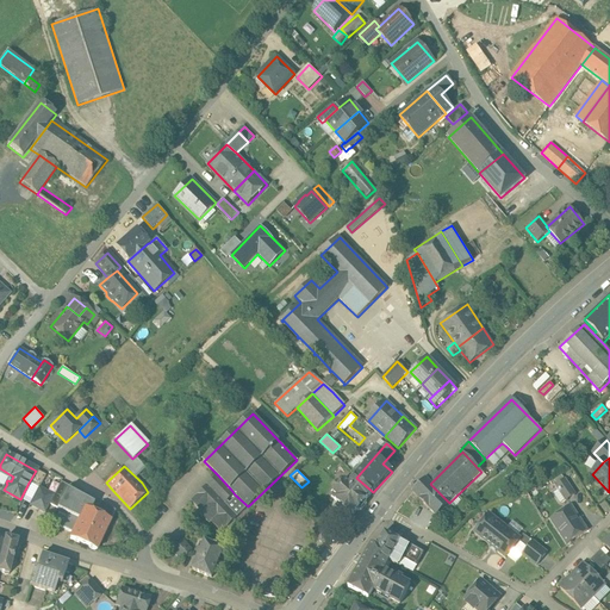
[(45,475),(36,471),(29,483),(39,487),(45,475)]
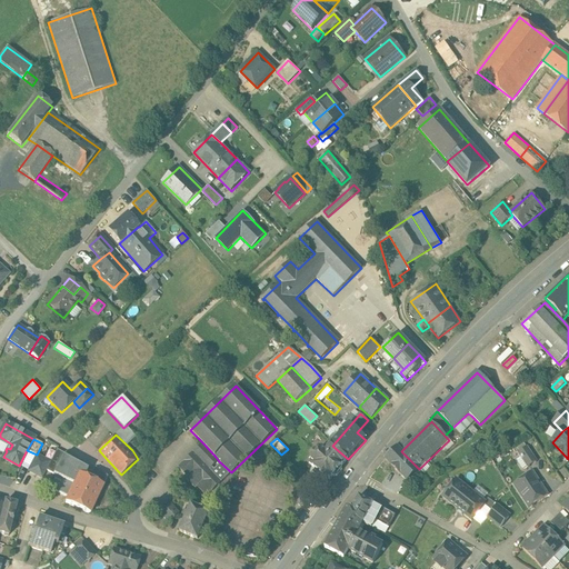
[(406,439),(397,447),(401,451),(410,442),(406,439)]
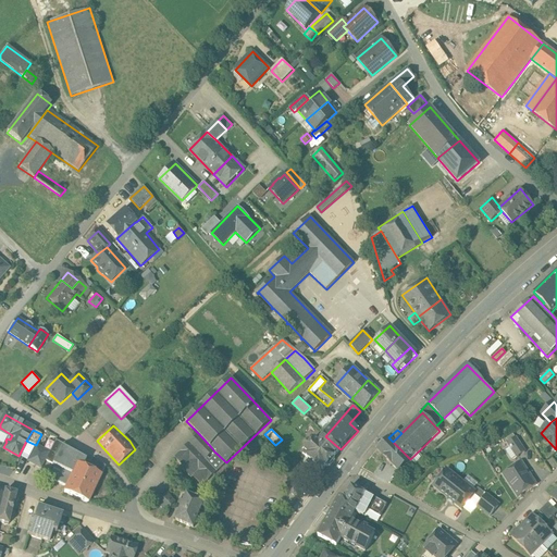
[(325,436),(322,432),(302,454),(321,471),(325,466),(326,466),(330,466),(335,460),(335,457),(341,449),(325,436)]
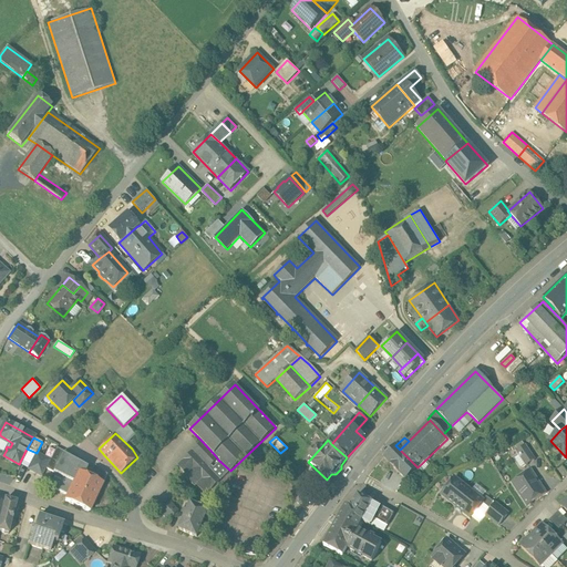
[(203,442),(177,466),(186,475),(185,477),(195,487),(196,486),(206,496),(220,481),(209,468),(212,466),(218,460),(215,455),(203,442)]
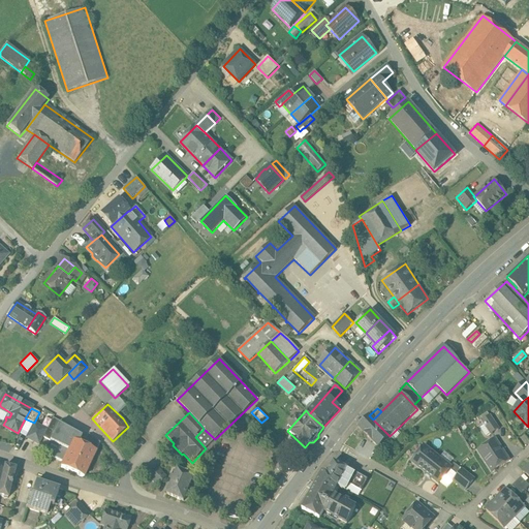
[(373,419),(369,415),(358,427),(364,434),(370,441),(371,440),(379,448),(390,437),(390,436),(373,419)]
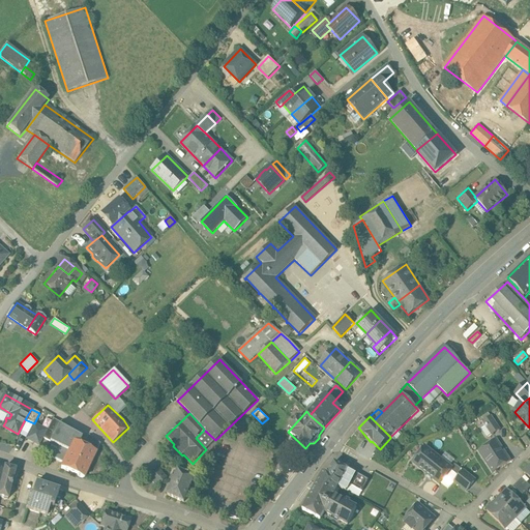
[(500,431),(491,416),(482,421),(492,436),(500,431)]
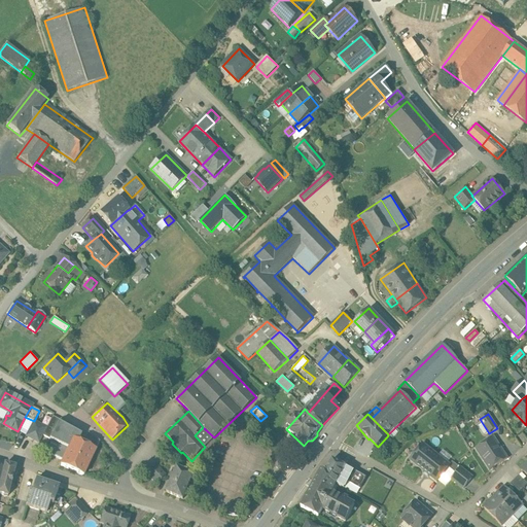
[(53,417),(42,435),(49,440),(59,423),(60,421),(53,417)]
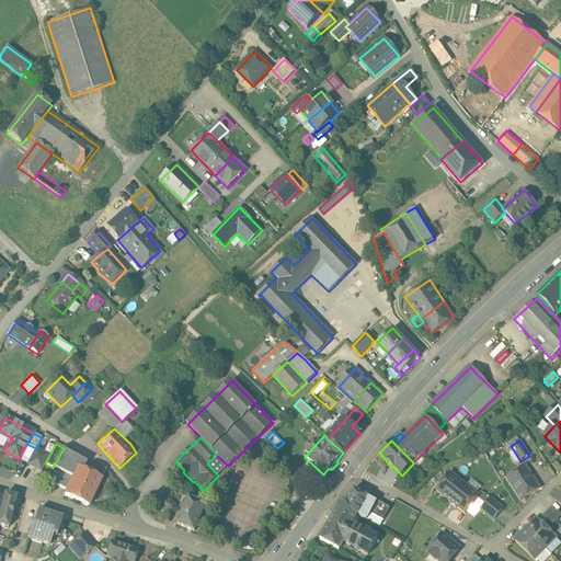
[(98,444),(93,448),(100,455),(104,451),(98,444)]
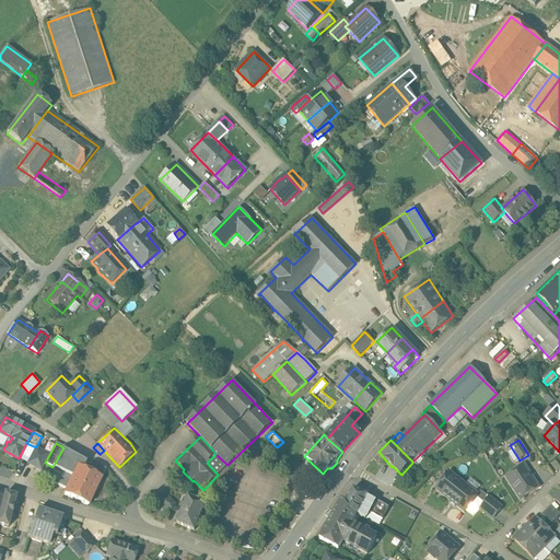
[(62,450),(53,467),(46,480),(67,490),(65,496),(89,506),(105,469),(92,463),(88,474),(85,473),(86,470),(83,469),(86,463),(62,450)]
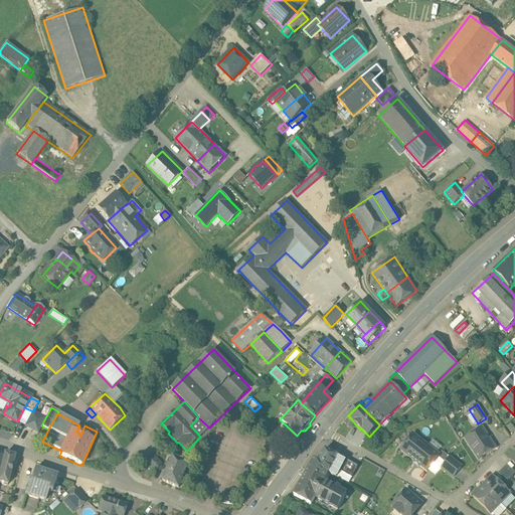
[(199,420),(194,425),(192,423),(190,425),(200,437),(207,430),(199,420)]
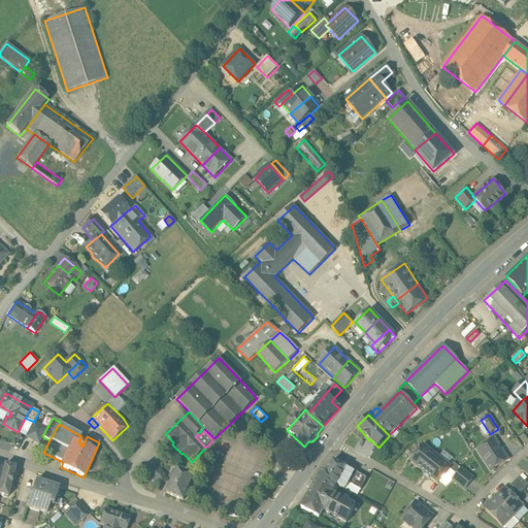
[(494,438),(475,451),(491,472),(509,460),(494,438)]
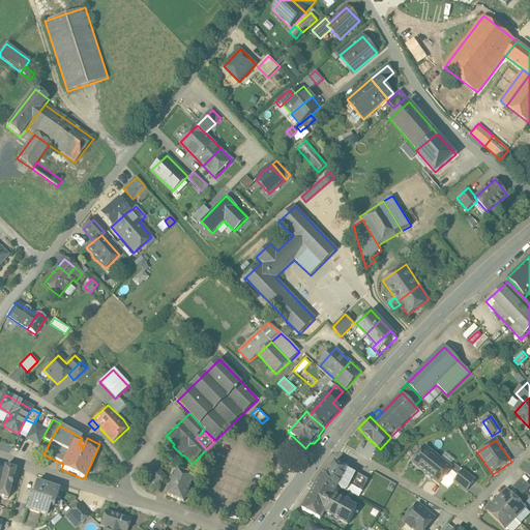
[(452,468),(425,446),(412,463),(439,484),(441,483),(451,470),(452,468)]
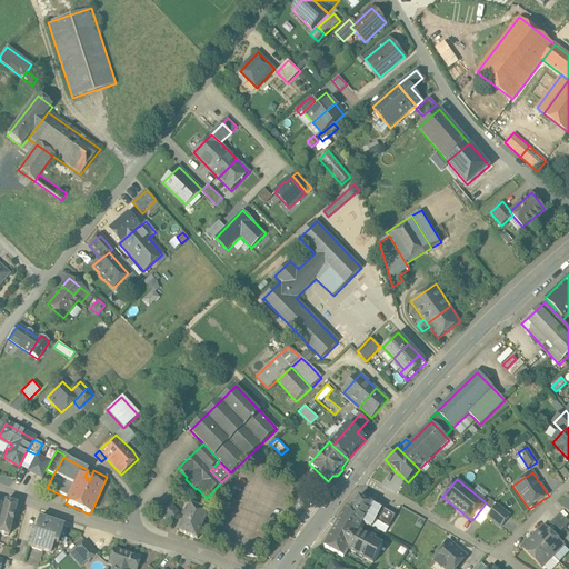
[(381,508),(359,497),(351,510),(348,509),(349,509),(347,508),(340,520),(359,530),(362,523),(371,528),(376,520),(381,508)]
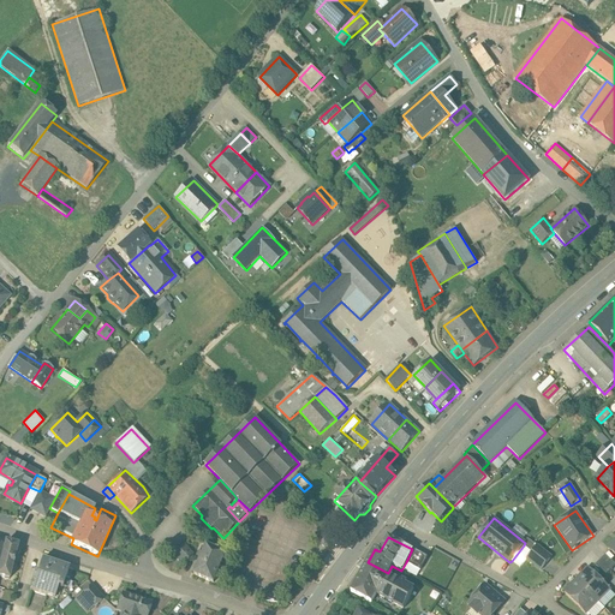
[(326,538),(321,544),(326,549),(332,543),(326,538)]
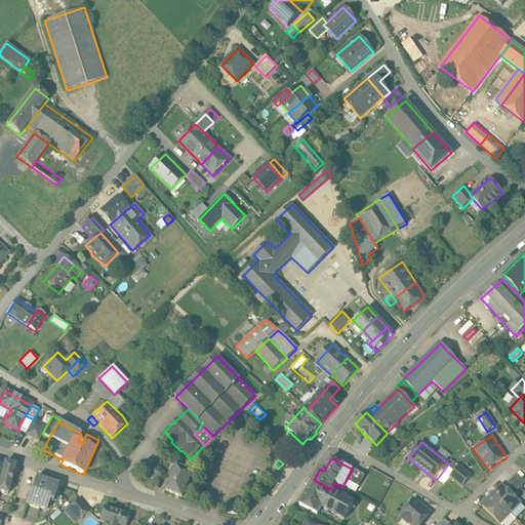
[(458,467),(450,460),(448,463),(447,466),(454,472),(458,467)]
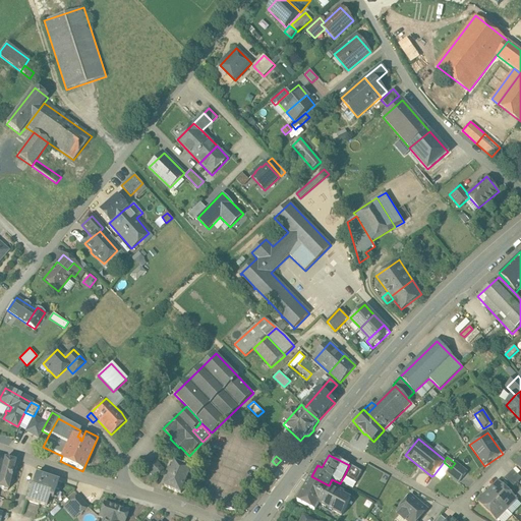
[(3,464),(0,463),(0,488),(7,490),(15,462),(4,459),(3,464)]
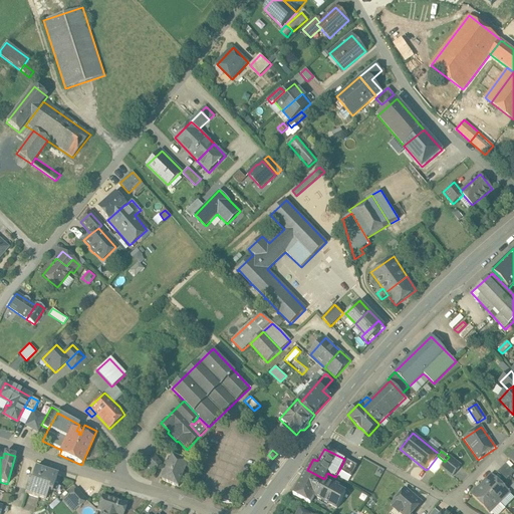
[(154,455),(145,464),(153,473),(162,464),(154,455)]
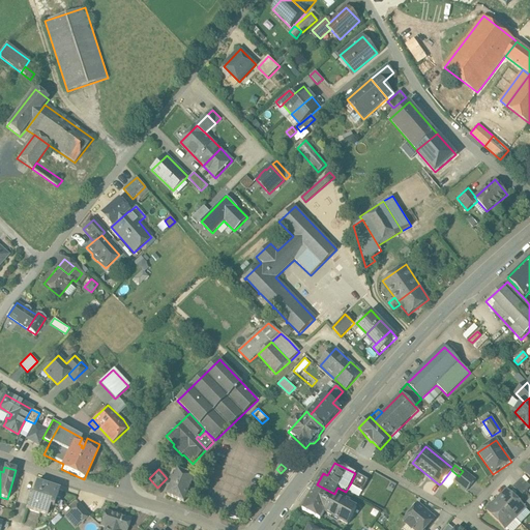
[(451,470),(441,483),(448,490),(454,481),(459,476),(451,470)]
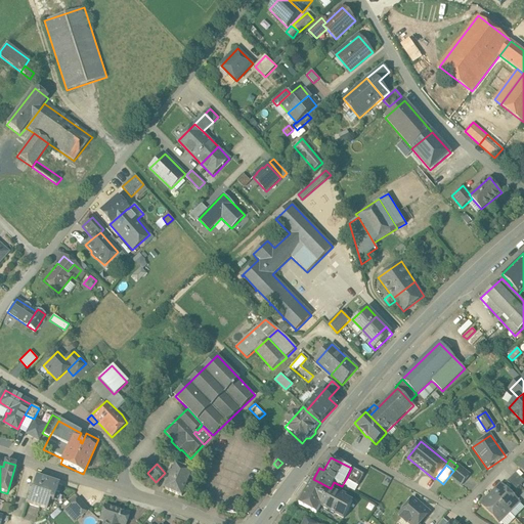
[(192,472),(176,466),(173,472),(170,470),(168,474),(171,476),(166,489),(182,496),(192,472)]
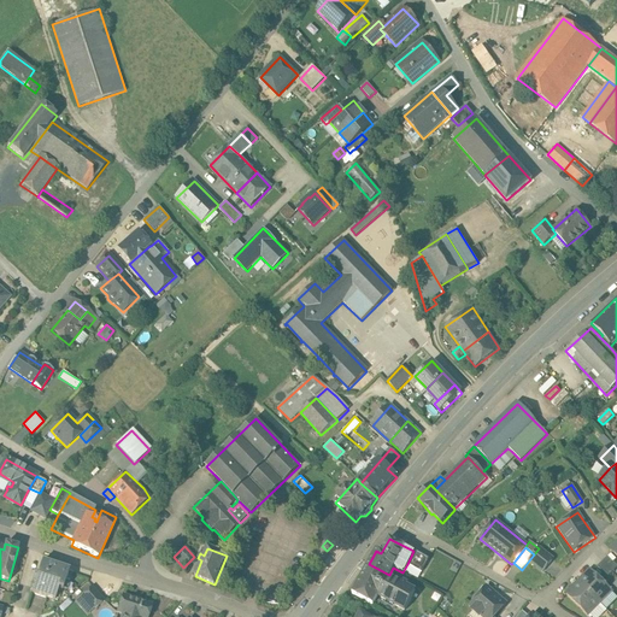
[(553,559),(539,548),(534,554),(529,560),(542,571),(553,559)]
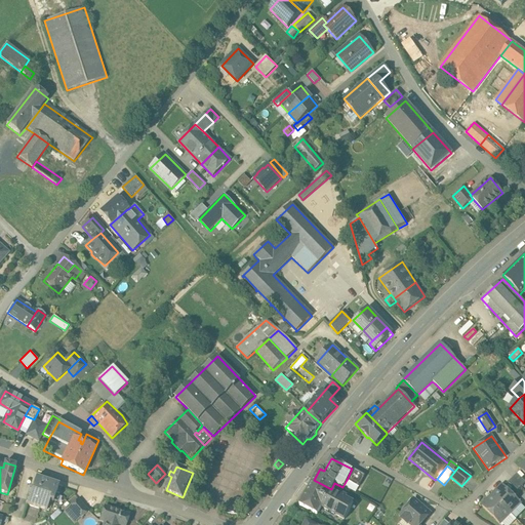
[(365,476),(352,468),(352,469),(347,480),(359,487),(365,476)]
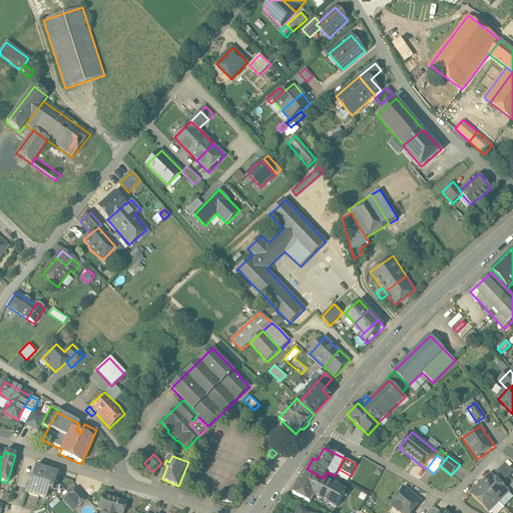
[(512,472),(512,471),(505,463),(501,468),(510,476),(512,472)]
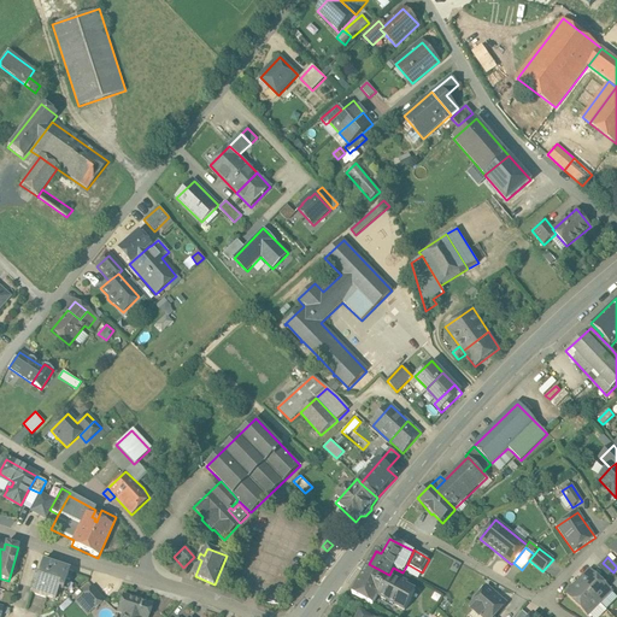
[(70,571),(42,562),(31,593),(54,600),(58,591),(63,592),(70,571)]
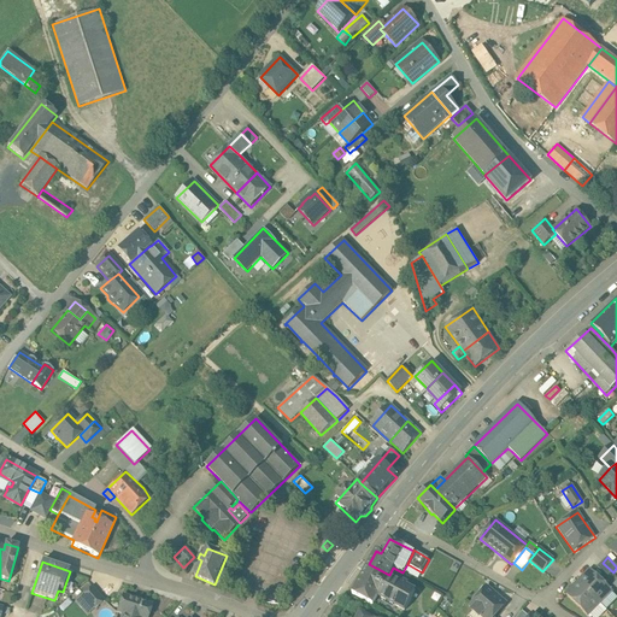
[(603,563),(597,568),(607,579),(613,573),(603,563)]
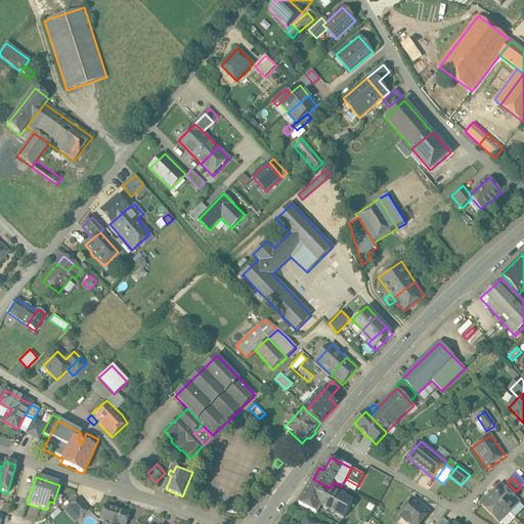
[(331,488),(313,479),(300,505),(316,514),(320,507),(330,489),(331,488)]
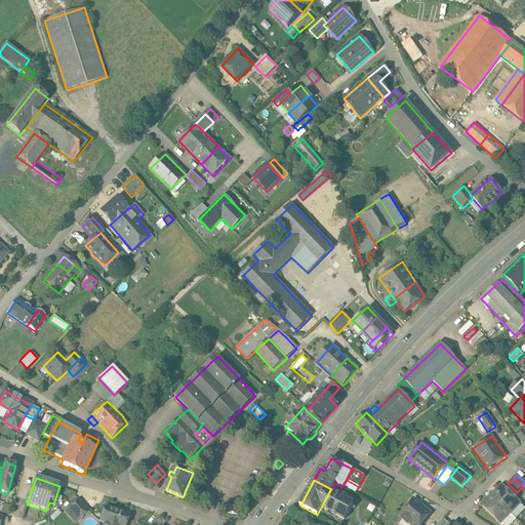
[(520,503),(502,486),(492,496),(510,514),(520,503)]
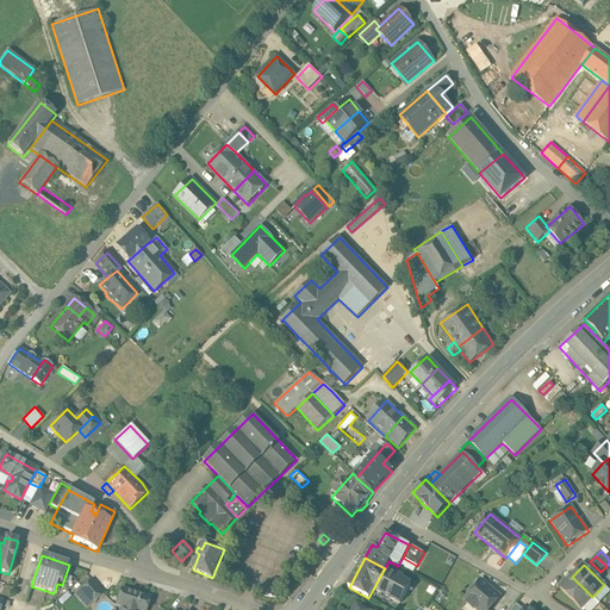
[(403,578),(397,574),(396,577),(384,570),(373,590),(400,604),(411,585),(402,580),(403,578)]
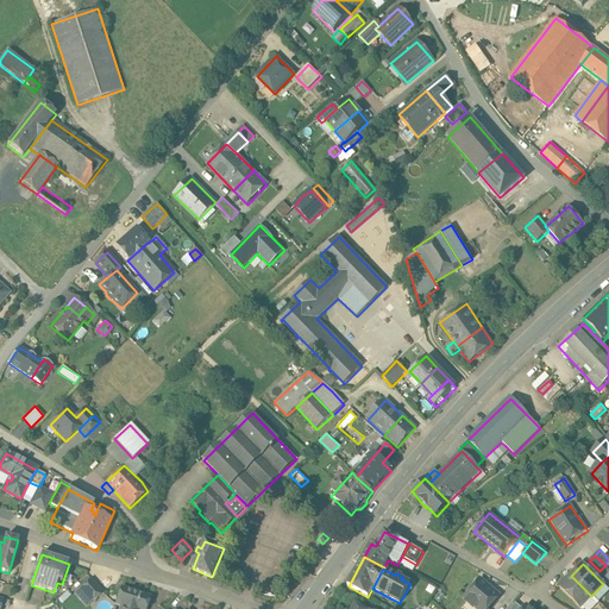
[(591,596),(571,576),(559,588),(579,608),(591,596)]
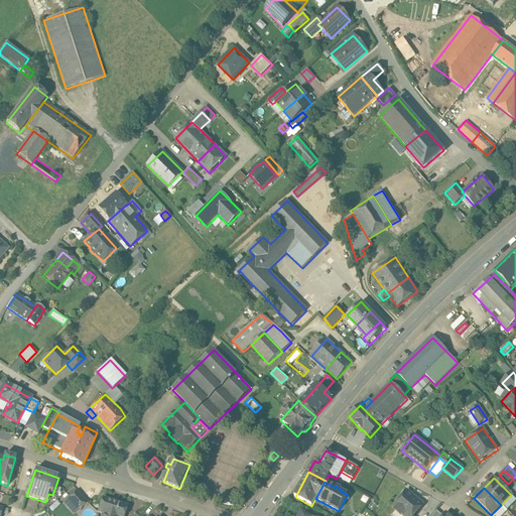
[(413,515),(423,504),(407,490),(393,507),(402,515),(413,515)]
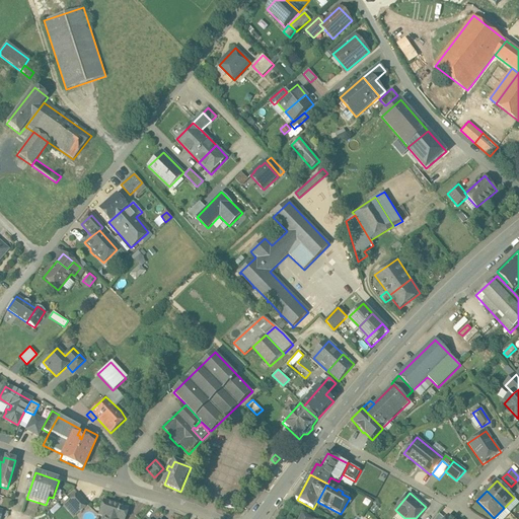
[(87,506),(77,494),(67,503),(77,514),(87,506)]
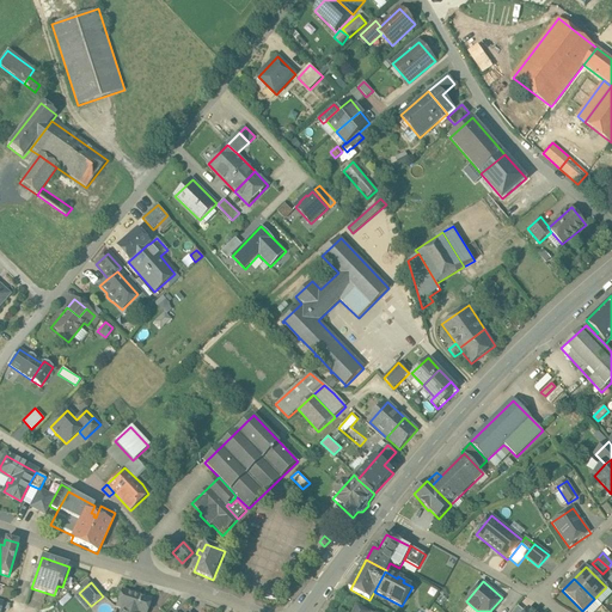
[(147,611),(151,600),(122,591),(116,609),(121,610),(120,611),(147,611)]
